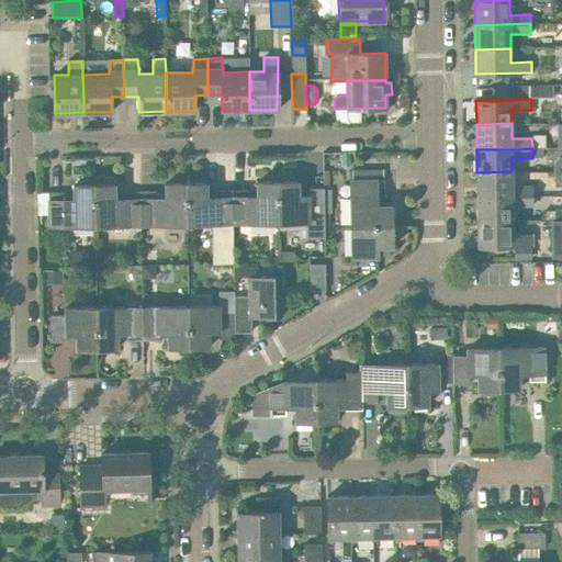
[(512,171),(476,172),(476,175),(476,197),(532,197),(532,187),(513,188),(512,173),(512,171)]
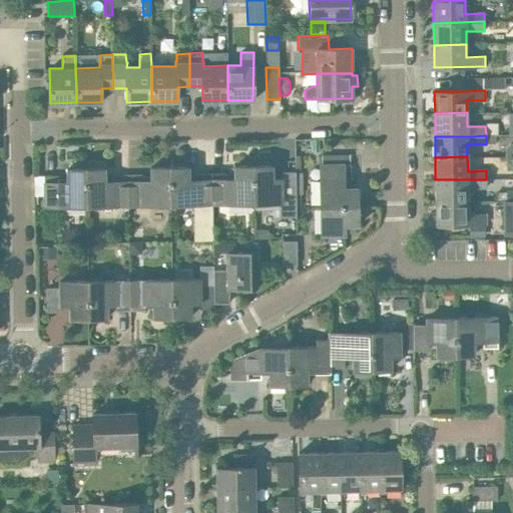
[(321,163),(320,163),(320,165),(320,178),(321,207),(335,206),(358,206),(358,187),(344,187),(344,178),(345,178),(351,178),(351,164),(350,164),(345,164),(345,163),(321,163)]
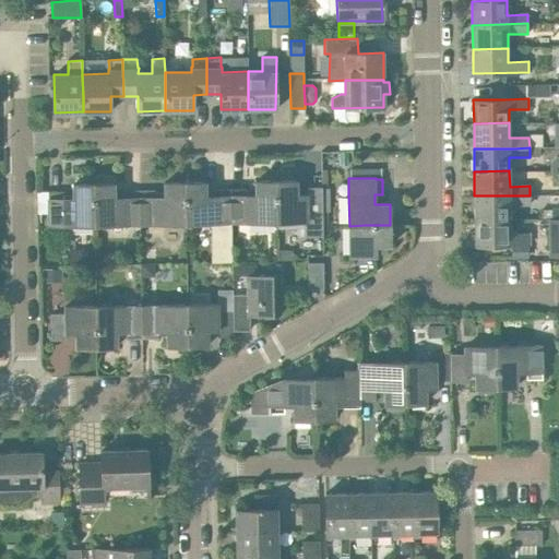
[(245,189),(230,190),(230,216),(230,218),(230,223),(277,222),(276,204),(276,181),(256,181),(256,192),(246,193),(245,189)]
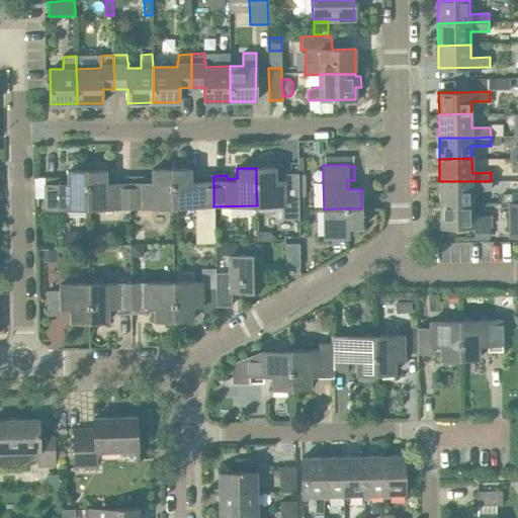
[(274,168),(256,168),(256,189),(257,205),(281,205),(281,206),(281,213),(282,219),(286,219),(299,219),(299,209),(299,198),(299,196),(298,173),(284,174),(285,181),(275,181),(274,168)]
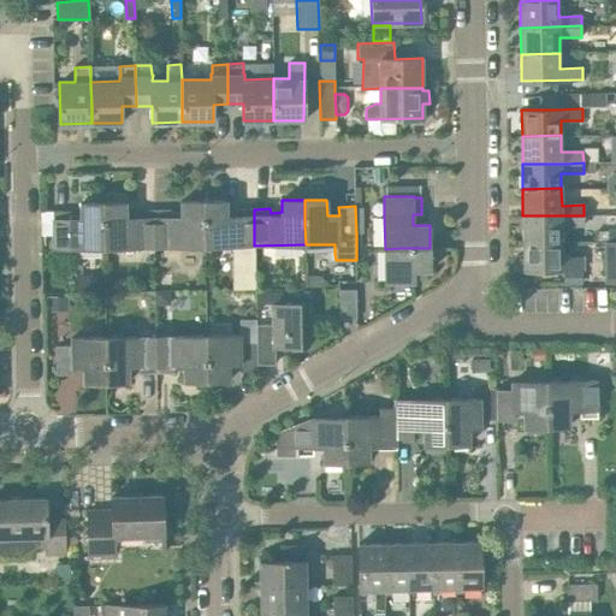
[(170,211),(153,211),(153,219),(154,247),(170,247),(205,246),(203,201),(182,202),(182,215),(170,215),(170,211)]
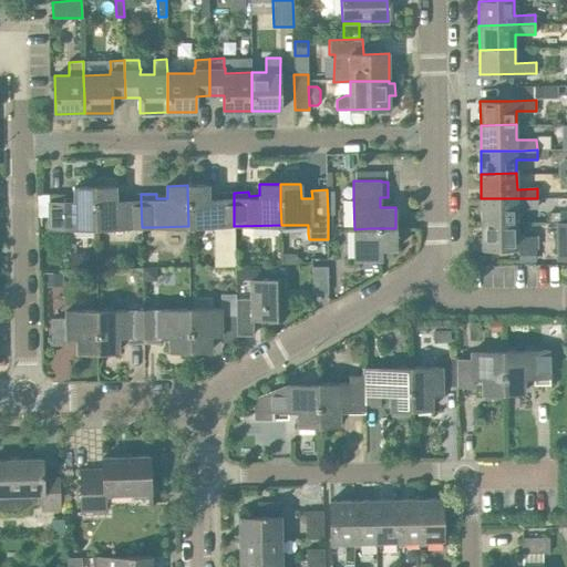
[(208,185),(187,185),(188,226),(234,226),(234,222),(234,219),(234,193),(219,193),(219,196),(209,196),(208,185)]
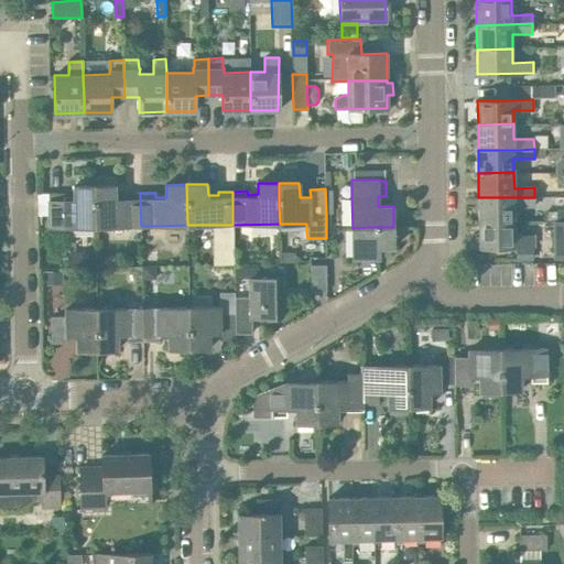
[(115,185),(95,186),(95,215),(95,226),(127,226),(141,226),(140,201),(140,193),(126,193),(126,199),(116,199),(115,185)]
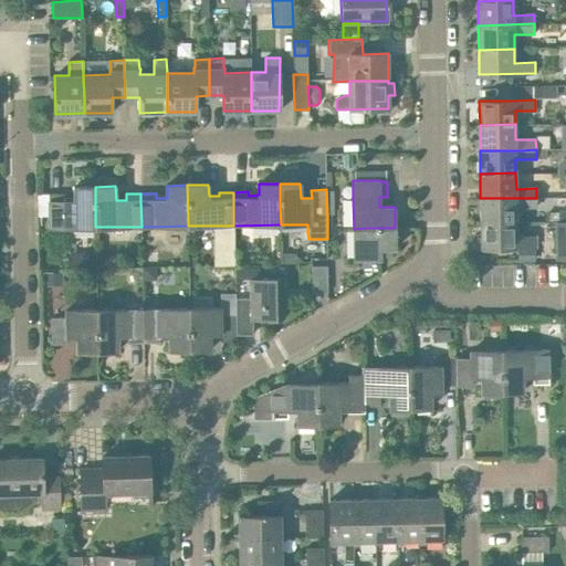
[(49,195),(38,195),(38,212),(38,217),(49,217),(50,228),(95,227),(95,216),(95,187),(74,187),(74,202),(64,202),(64,195),(49,195)]
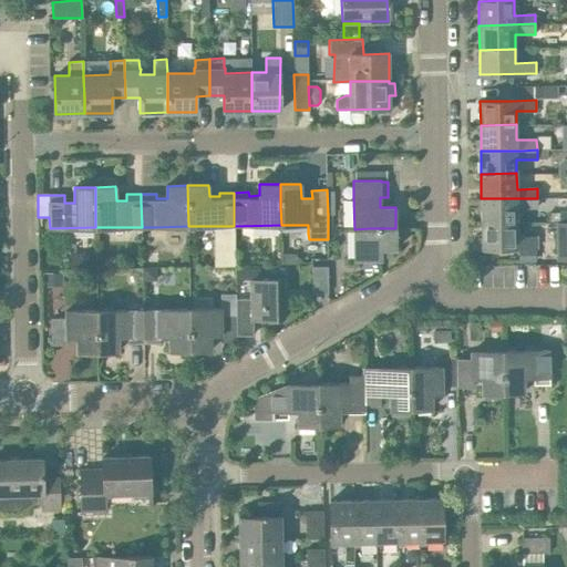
[(537,198),(481,198),(481,199),(482,224),(517,223),(517,209),(538,208),(537,198)]
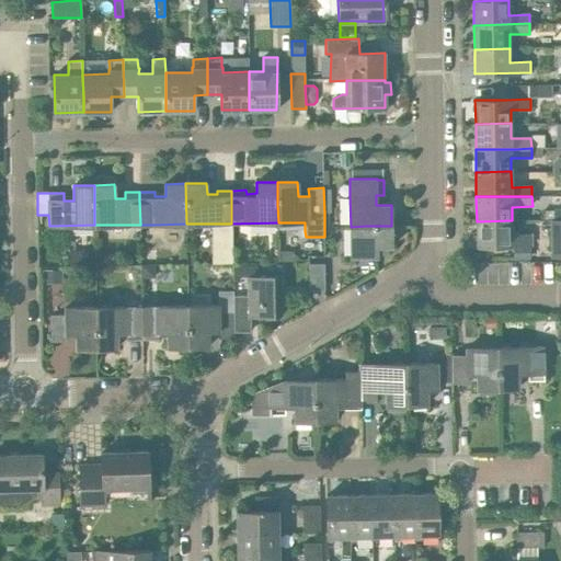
[(550,219),(551,258),(560,256),(560,219),(554,219),(550,219)]
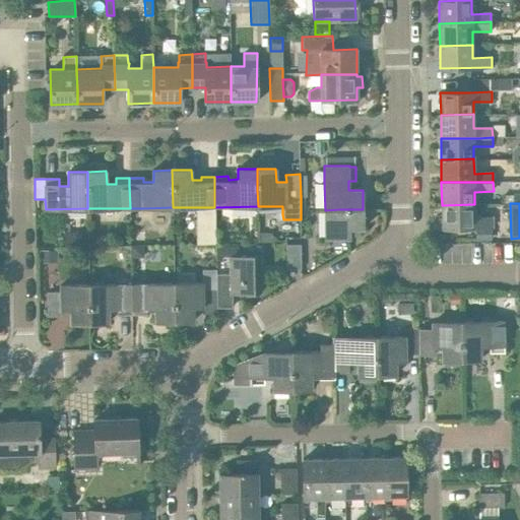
[(442,229),(494,226),(494,217),(474,217),(474,204),(442,205),(442,229)]
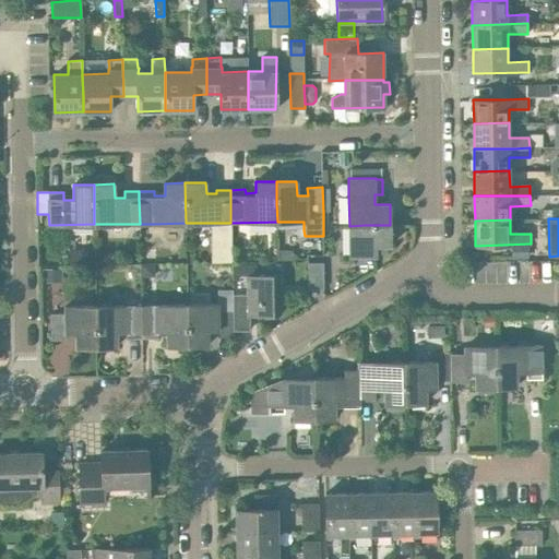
[(390,246),(390,225),(349,226),(349,257),(376,257),(376,246),(390,246)]
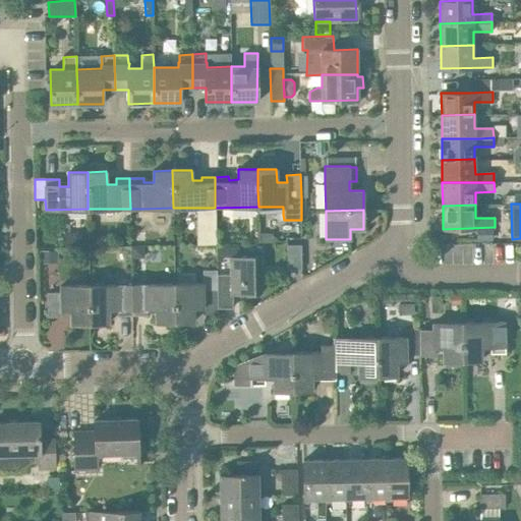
[(85,231),(74,231),(74,245),(85,245),(85,231)]
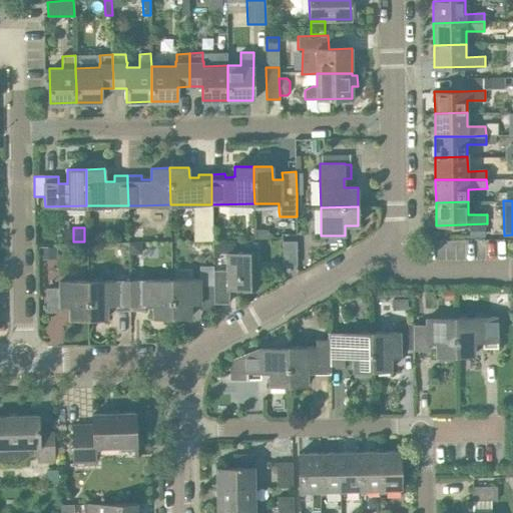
[(269,228),(257,228),(257,238),(269,238),(269,228)]
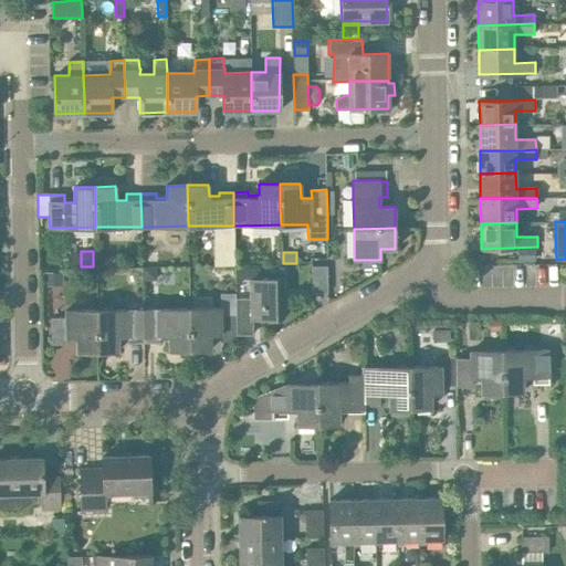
[(222,254),(213,254),(213,266),(222,266),(234,266),(234,254),(222,254)]
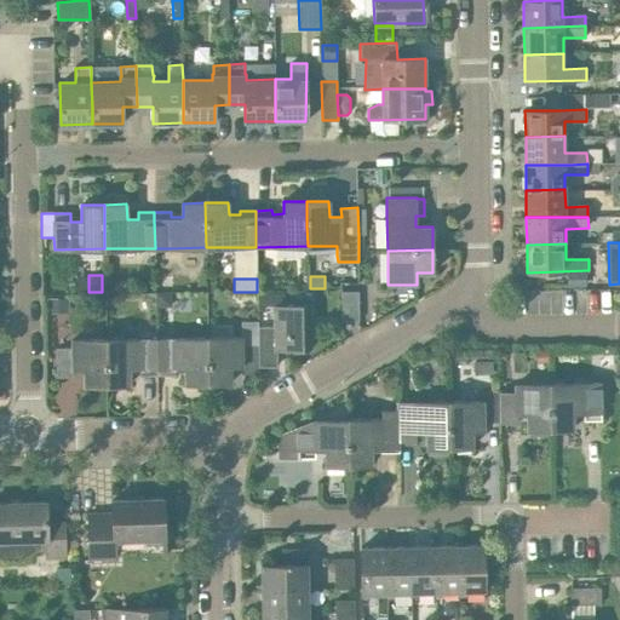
[(343,322),(359,322),(357,292),(342,292),(343,322)]
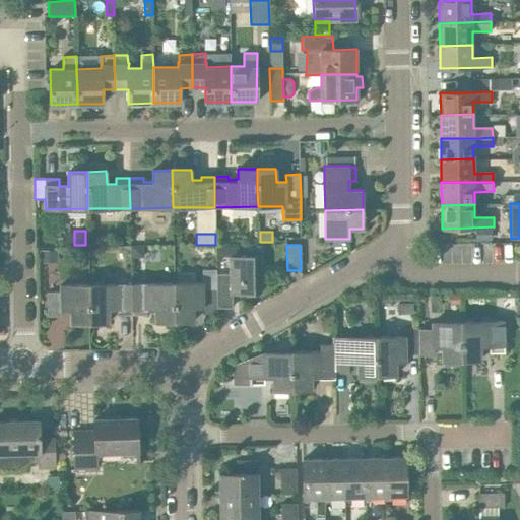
[(143,246),(131,247),(132,257),(143,256),(143,246)]
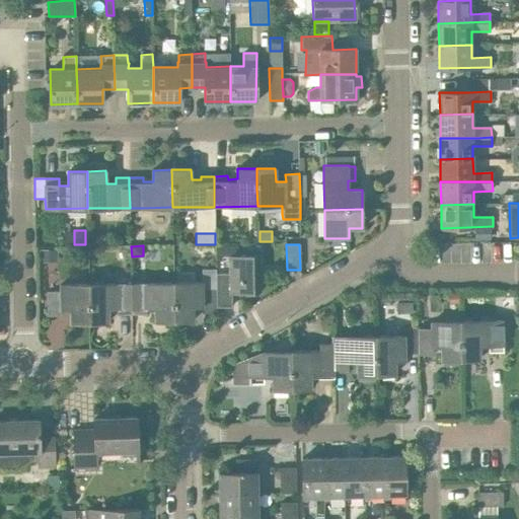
[(229,274),(216,275),(216,289),(216,306),(217,306),(230,306),(230,292),(260,292),(260,255),(238,256),(238,245),(216,245),(217,256),(229,256),(229,274)]
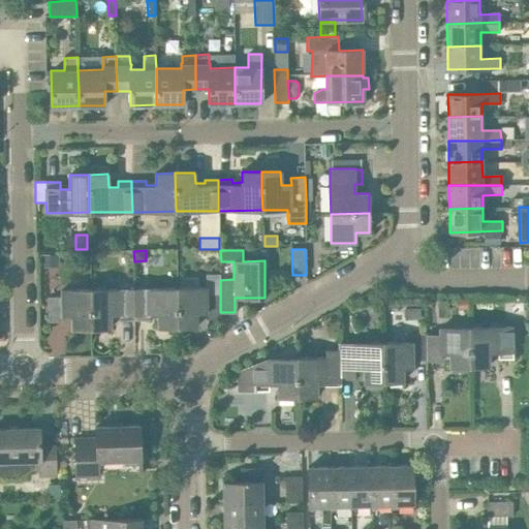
[(59,255),(40,255),(40,268),(59,268),(59,255)]
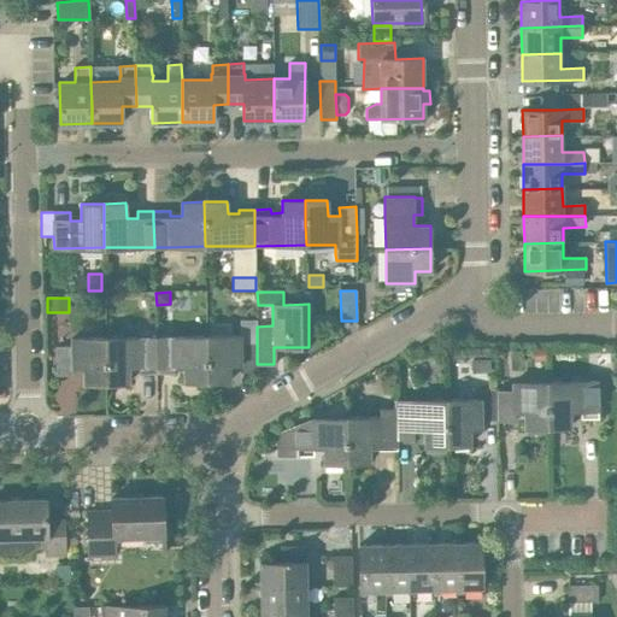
[(105,339),(106,383),(128,383),(128,371),(140,371),(140,375),(154,374),(154,338),(154,330),(139,331),(139,338),(105,339)]
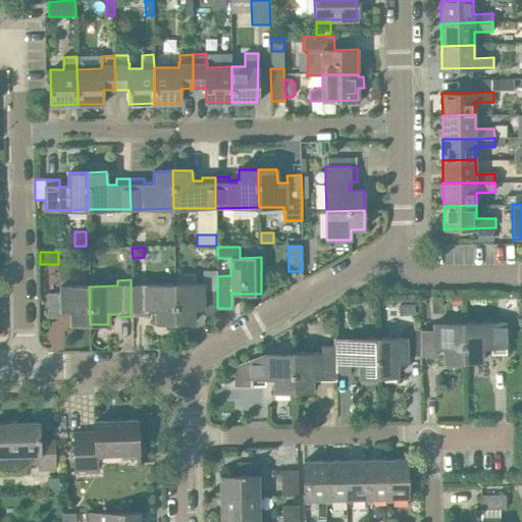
[(146,292),(131,293),(131,315),(131,316),(146,316),(146,310),(148,310),(155,310),(156,322),(174,322),(174,307),(173,284),(146,285),(146,292)]
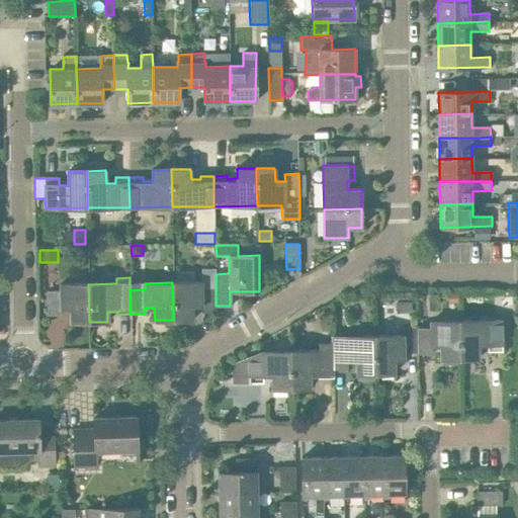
[(201,282),(172,282),(173,305),(173,320),(191,319),(191,307),(202,307),(202,314),(217,313),(216,306),(216,288),(201,288),(201,282)]
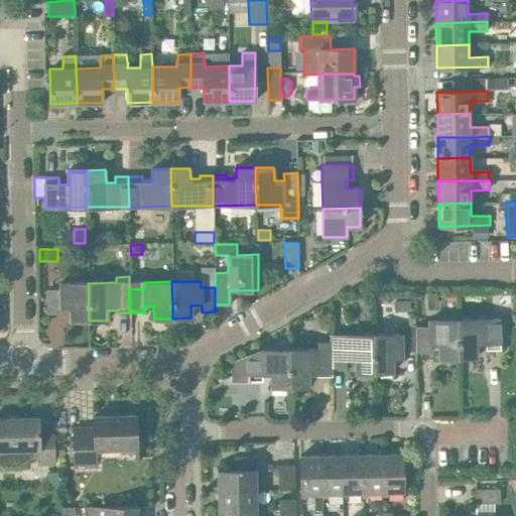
[(70,320),(89,320),(88,283),(59,283),(59,289),(45,290),(46,314),(60,313),(60,307),(69,307),(70,320)]
